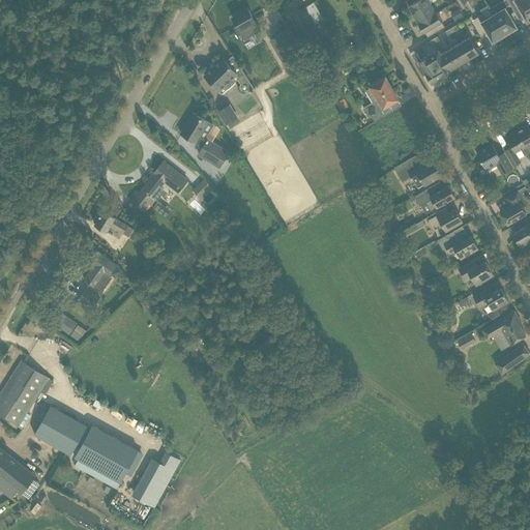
[(415,0),(408,4),(413,13),(431,3),(428,0),(415,0)]
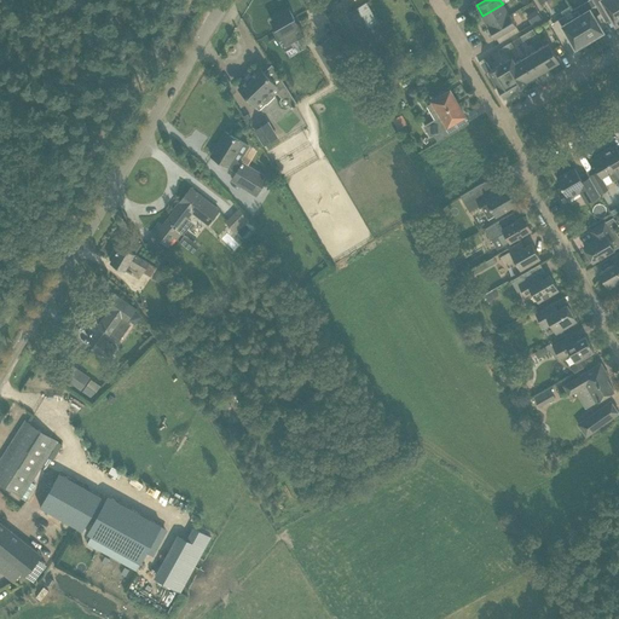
[(618,0),(591,0),(601,15),(607,10),(615,24),(618,22),(618,0)]
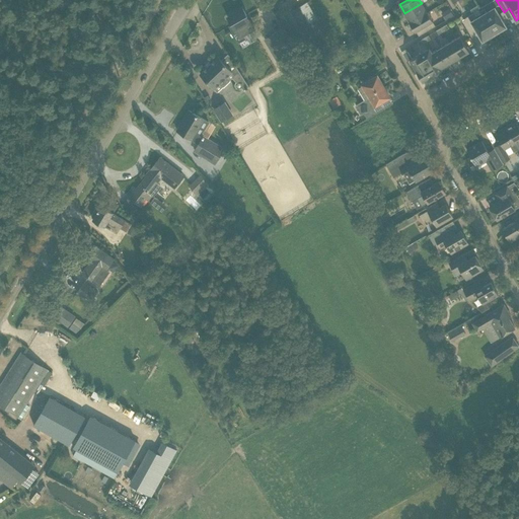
[(292,11),(305,33),(320,25),(307,2),(292,11)]
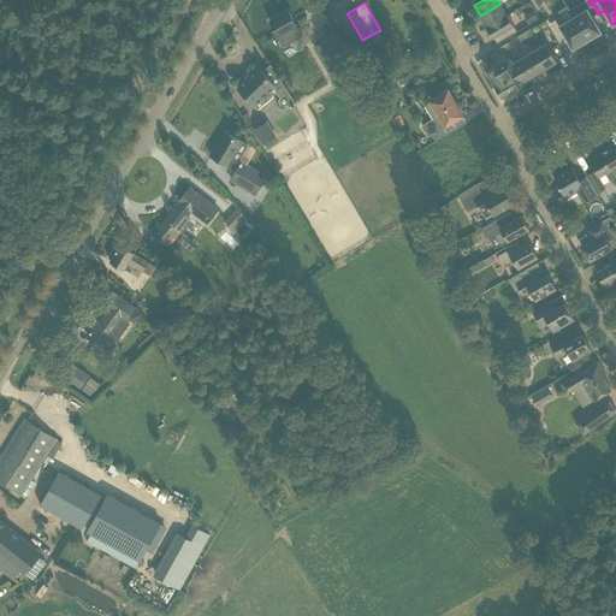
[(480,16),(486,27),(507,15),(501,4),(480,16)]
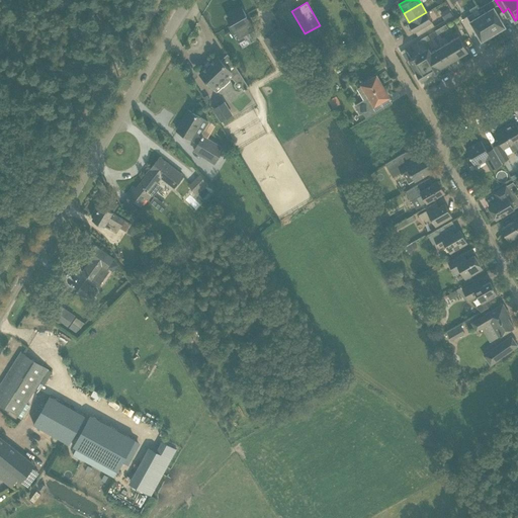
[(479,10),(482,14),(493,33),(505,26),(493,7),(486,12),(483,8),(479,10)]
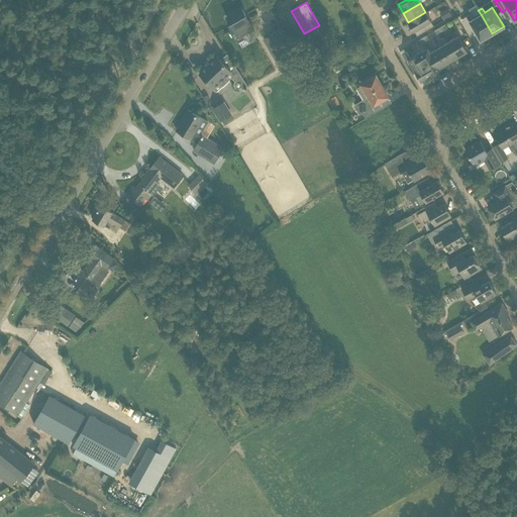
[(241,8),(226,17),(231,25),(233,30),(239,38),(253,29),(249,21),(246,17),(241,8)]
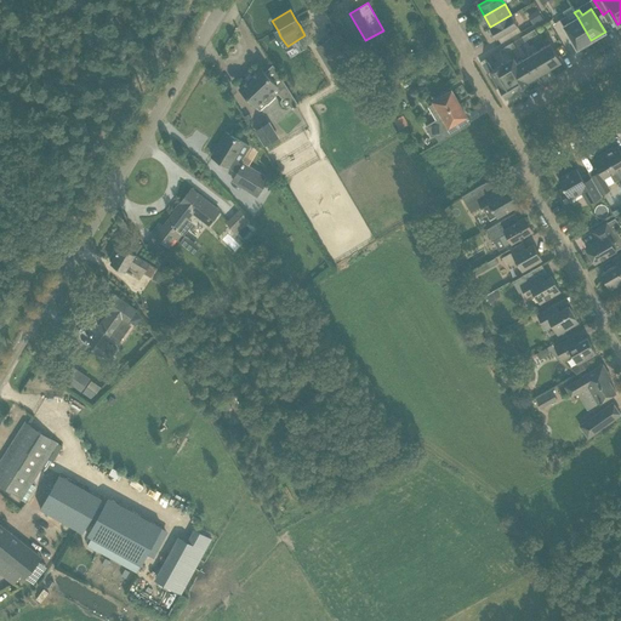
[(537,11),(529,16),(534,24),(542,20),(537,11)]
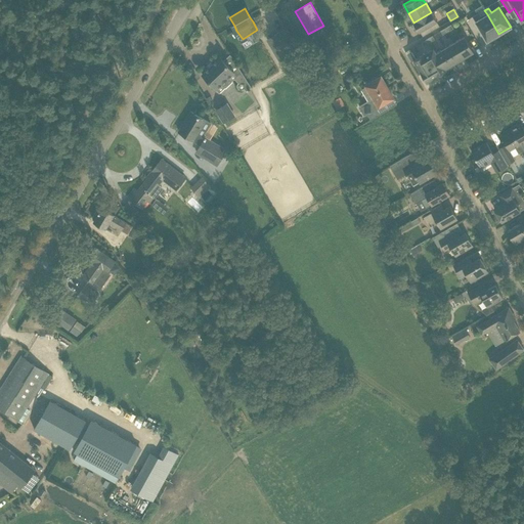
[(413,23),(419,32),(437,20),(431,11),(431,12),(413,23)]
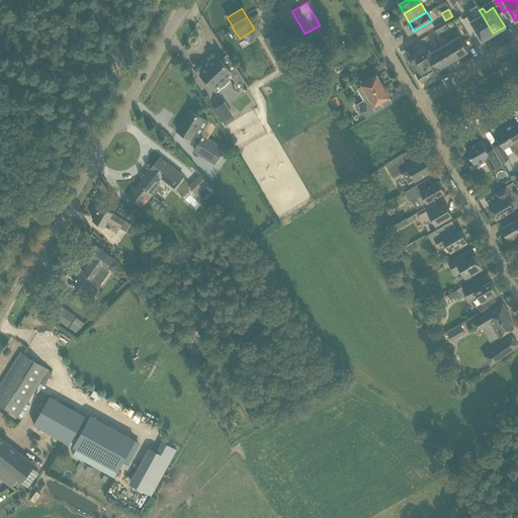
[(482,14),(475,18),(471,13),(466,16),(481,40),(493,33),(482,14)]
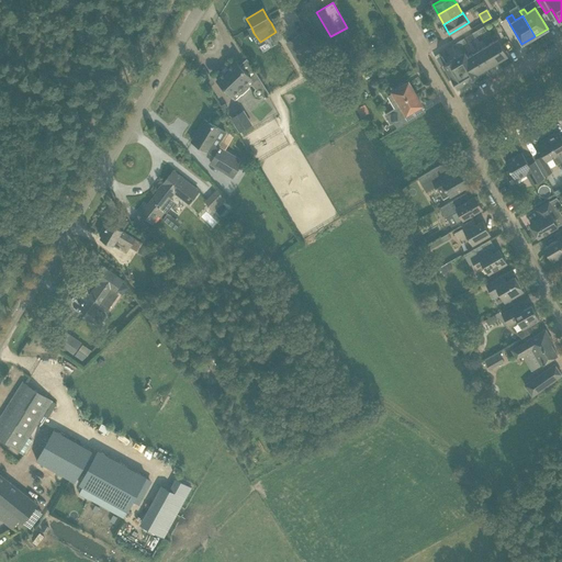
[(497,38),(487,45),(497,62),(507,55),(497,38)]
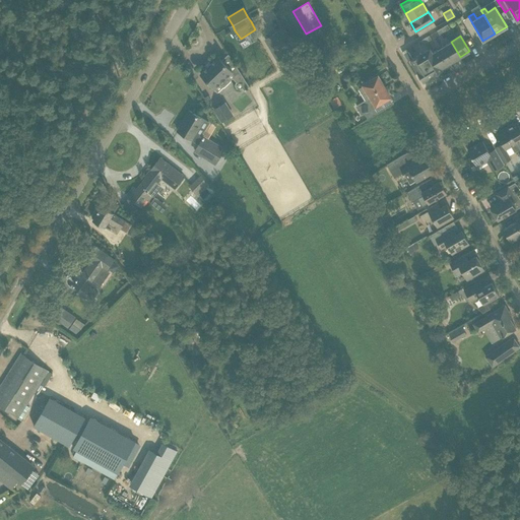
[(300,38),(293,42),(297,50),(304,46),(300,38)]
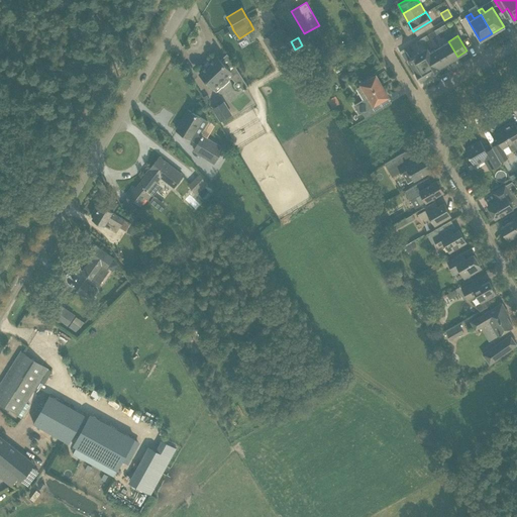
[(448,41),(439,46),(448,62),(457,57),(448,41)]
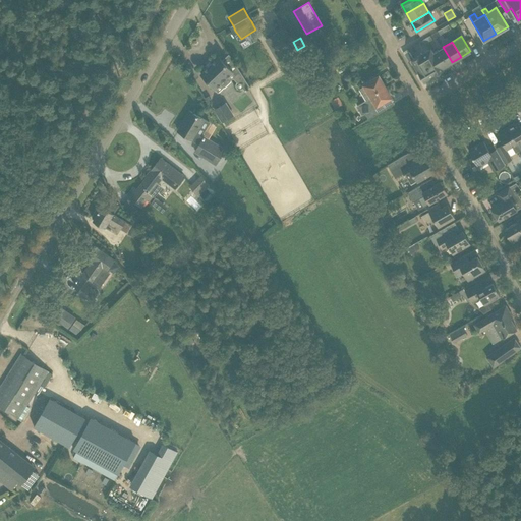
[(443,47),(433,53),(443,68),(452,62),(443,47)]
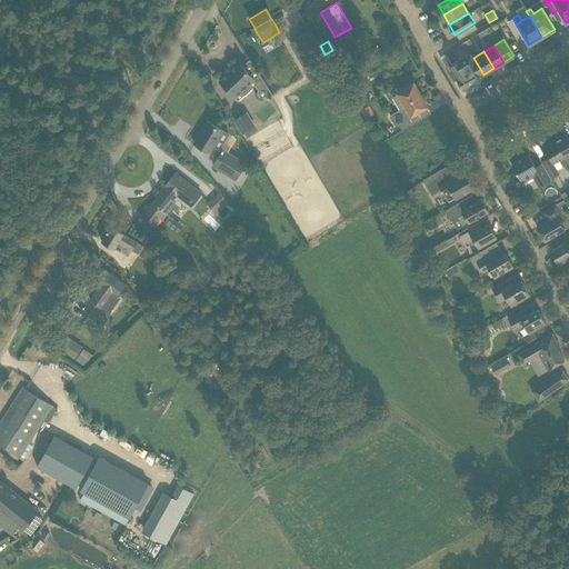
[(483,75),(473,58),(470,52),(449,66),(457,79),(456,79),(462,89),(473,82),(475,82),(476,81),(476,80),(478,79),(478,80),(485,76),(483,75)]
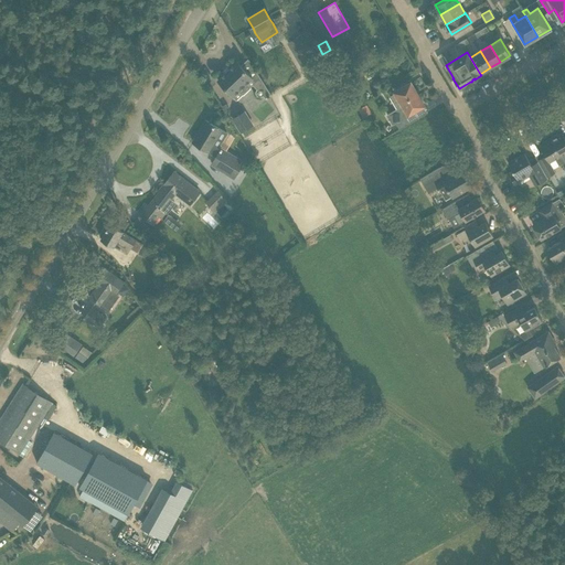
[(237,62),(217,80),(225,88),(233,96),(240,91),(241,93),(248,85),(246,84),(253,78),(255,81),(252,83),(257,88),(256,88),(256,89),(256,91),(255,91),(255,92),(256,92),(256,93),(256,94),(257,94),(257,95),(258,95),(259,95),(260,95),(262,95),(262,94),(263,94),(265,97),(267,98),(272,95),(269,93),(247,57),(240,65),(237,62)]
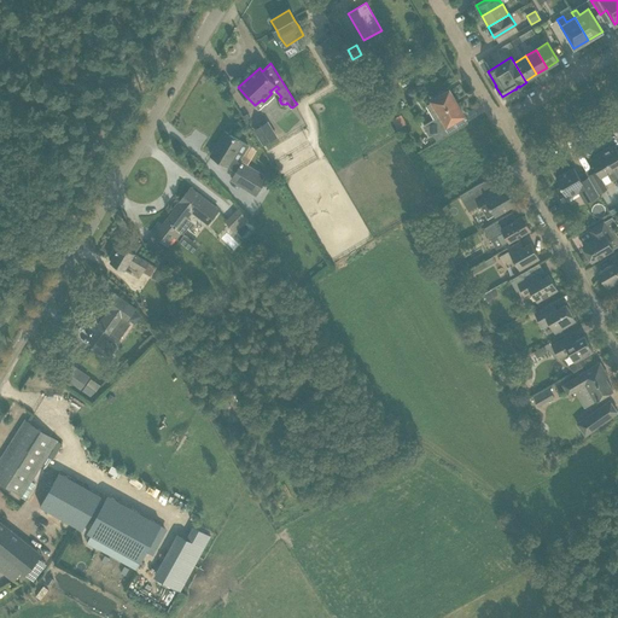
[(441,116),(424,126),(429,135),(432,133),(437,141),(458,129),(453,121),(464,115),(449,91),(432,100),(441,116)]
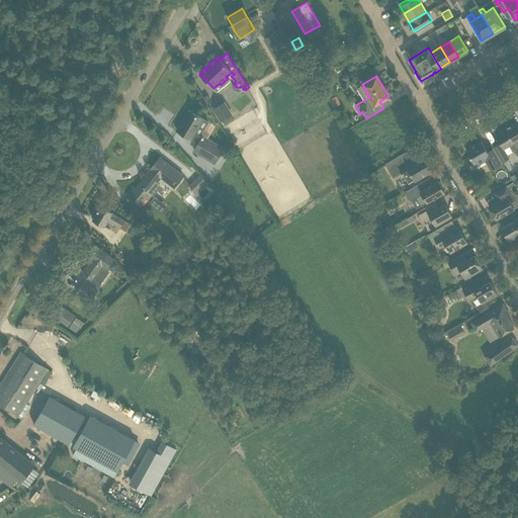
[(212,109),(221,121),(232,114),(224,102),(212,109)]
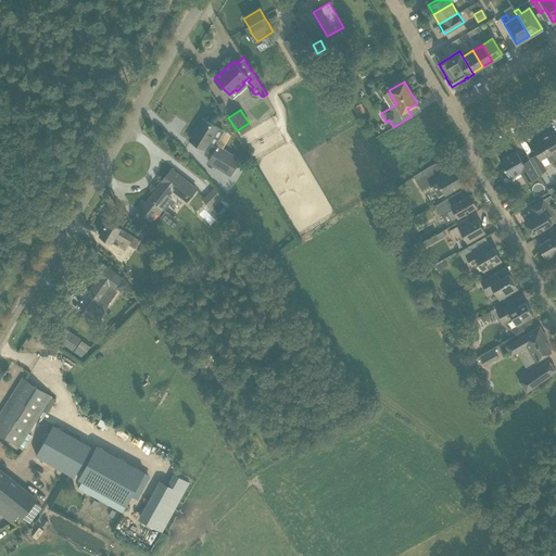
[(417,118),(415,114),(412,116),(393,127),(381,135),(387,143),(400,136),(399,134),(404,130),(412,141),(430,130),(424,118),(418,122),(416,118),(417,118)]
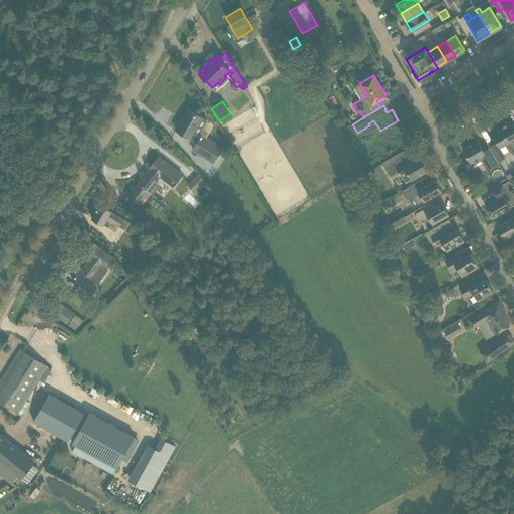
[(187,109),(175,130),(184,135),(190,138),(197,143),(201,136),(198,135),(206,120),(202,118),(196,114),(187,109)]
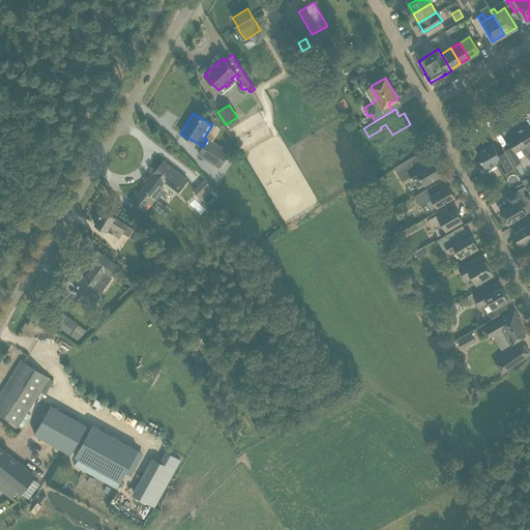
[(522,125),(516,129),(529,152),(529,151),(529,129),(527,124),(523,126),(522,125)]
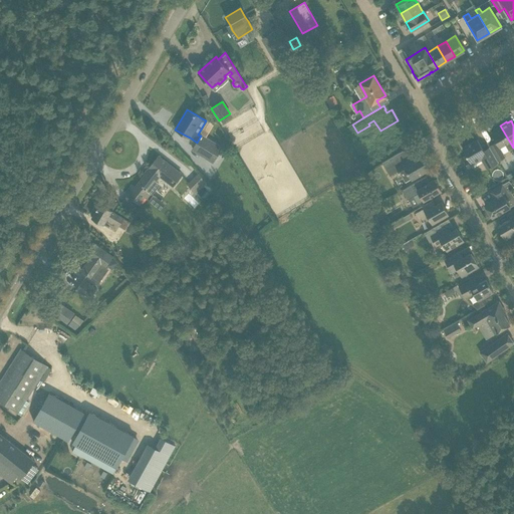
[(395,151),(412,140),(406,129),(401,132),(399,130),(400,129),(398,125),(366,144),(371,153),(383,146),(382,144),(389,140),(395,151)]
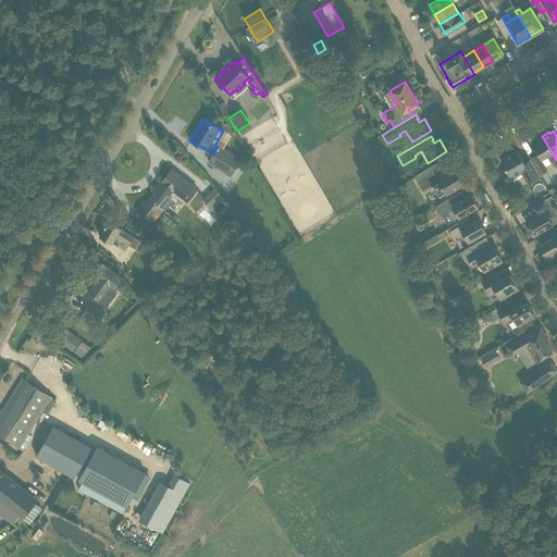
[(529,157),(530,159),(540,174),(547,170),(545,166),(551,163),(556,160),(542,136),(535,140),(535,141),(532,144),(535,151),(528,156),(529,157)]
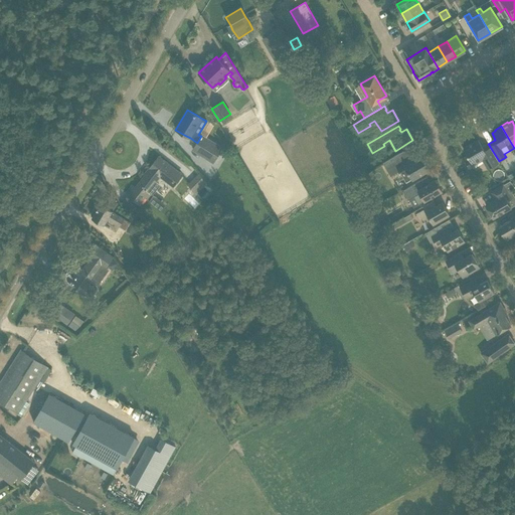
[(197,143),(193,150),(213,162),(221,148),(201,136),(197,143)]
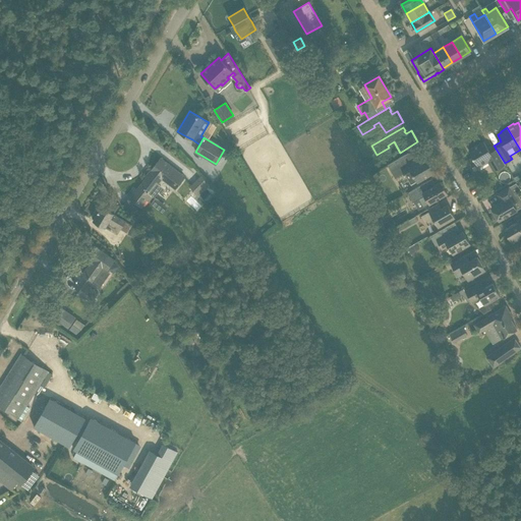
[(505,163),(496,149),(489,152),(488,150),(483,141),(468,150),(477,165),(486,160),(494,171),(502,166),(505,165),(504,164),(505,163)]
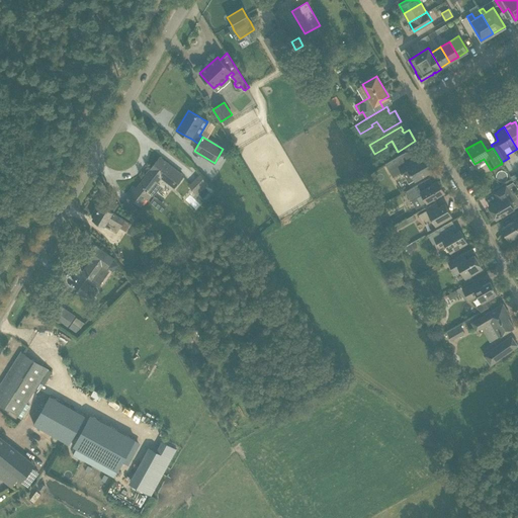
[(384,164),(393,177),(402,172),(409,183),(414,180),(415,181),(423,176),(432,171),(425,159),(416,164),(413,159),(408,162),(403,153),(384,164)]
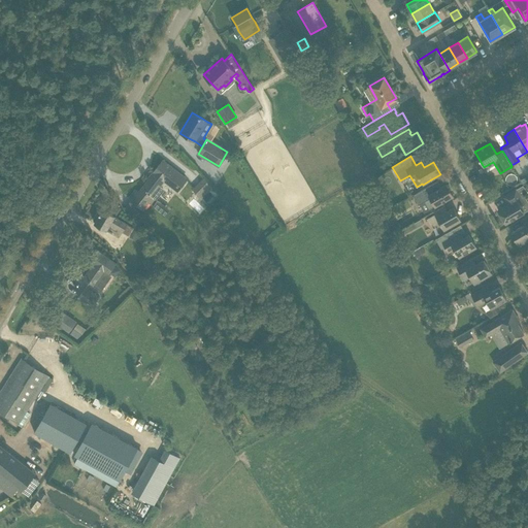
[(129,198),(137,204),(142,209),(149,201),(152,204),(164,189),(160,186),(164,180),(177,191),(187,179),(170,167),(162,160),(153,173),(154,174),(151,178),(150,178),(138,193),(135,190),(129,198)]
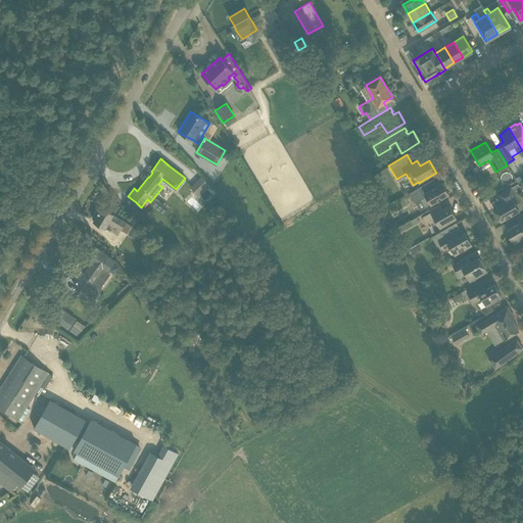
[(201,178),(191,188),(206,203),(217,193),(201,178)]
